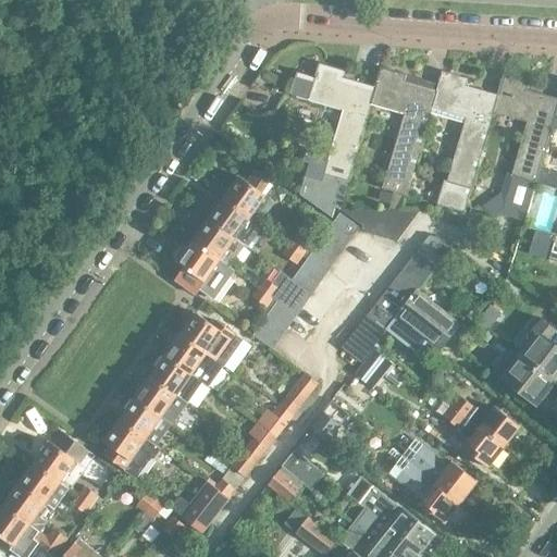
[(375,87),(373,86),(343,77),(345,70),(320,62),(314,78),(297,73),(291,95),(309,101),(343,111),(322,184),(305,180),(300,195),(332,218),(337,198),(343,199),(348,181),(370,103),(375,87)]
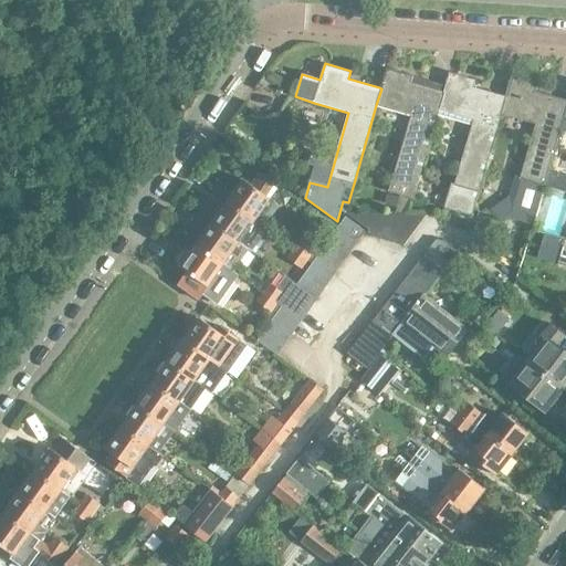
[(444,92),(443,92),(410,82),(412,75),(385,67),(379,87),(381,88),(376,105),(411,115),(392,180),(391,180),(387,191),(412,199),(439,109),(444,92)]
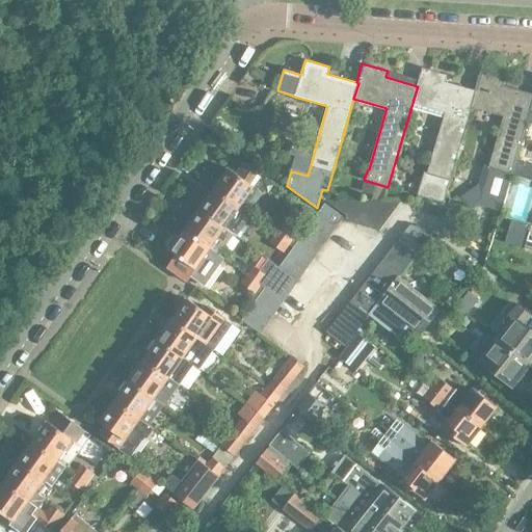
[(418,86),(413,103),(446,112),(427,174),(424,173),(418,194),(444,203),(471,107),(476,91),(475,90),(444,82),(447,75),(422,68),(417,86),(418,86)]
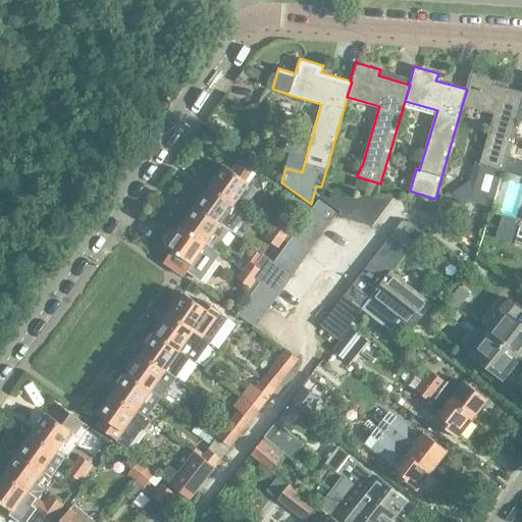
[(521,103),(521,92),(493,85),(496,76),(471,69),(466,89),(467,90),(462,105),(496,115),(469,199),(492,206),(517,120),(521,103)]
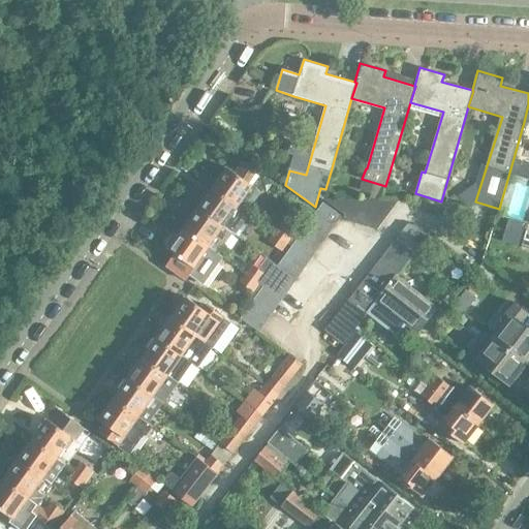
[(226,167),(212,188),(244,212),(259,191),(255,188),(263,176),(243,160),(234,174),(226,167)]
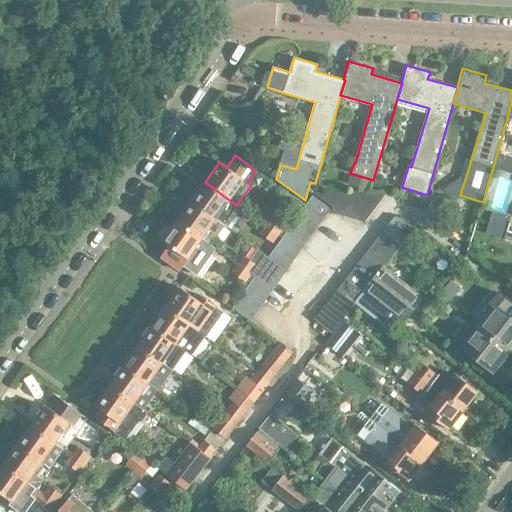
[(239,207),(236,205),(205,182),(199,190),(195,188),(189,197),(193,200),(191,202),(223,225),(225,227),(239,207)]
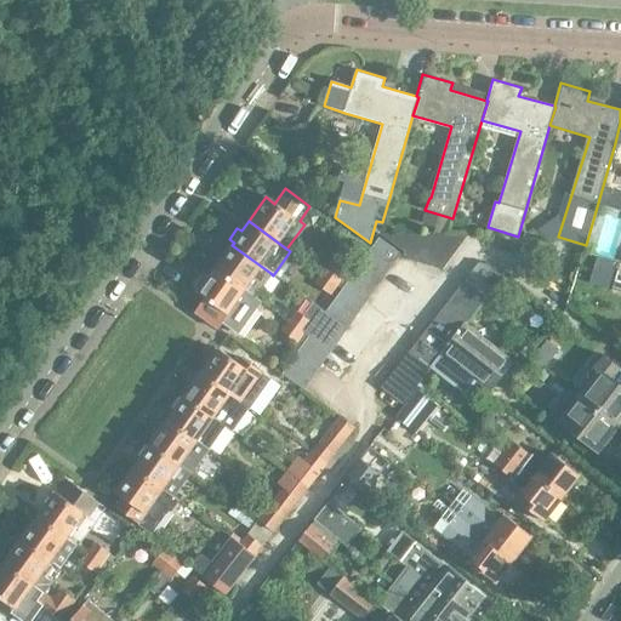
[(404,252),(403,255),(442,271),(467,235),(379,235),(404,252)]
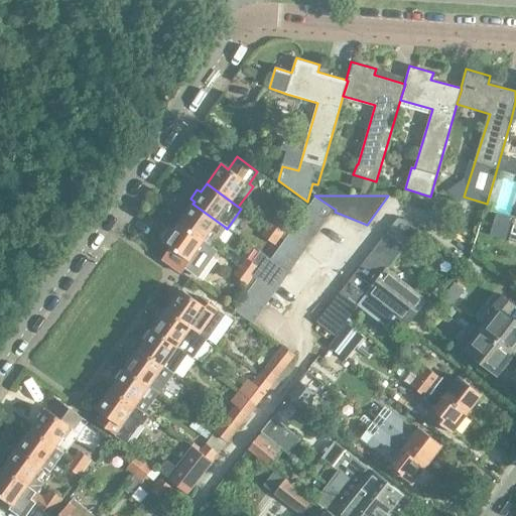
[(314,198),(306,209),(325,221),(332,211),(314,198)]
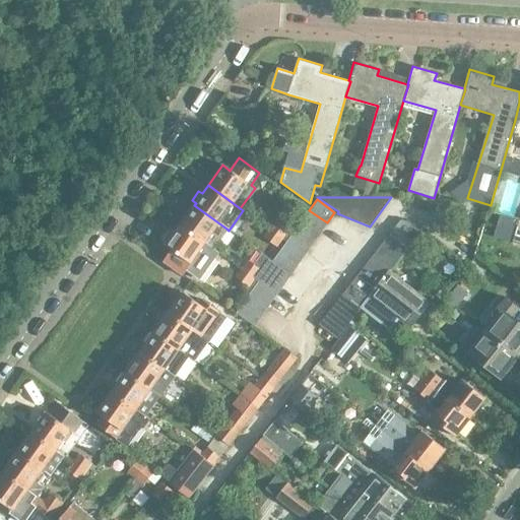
[(194,205),(180,225),(212,249),(226,229),(194,205)]
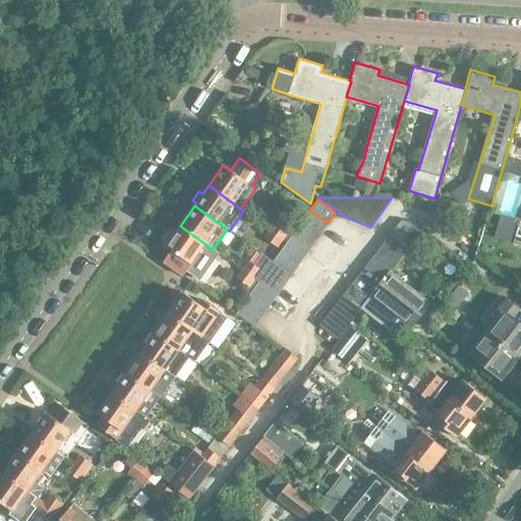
[(328,223),(309,211),(302,221),(321,234),(328,223)]
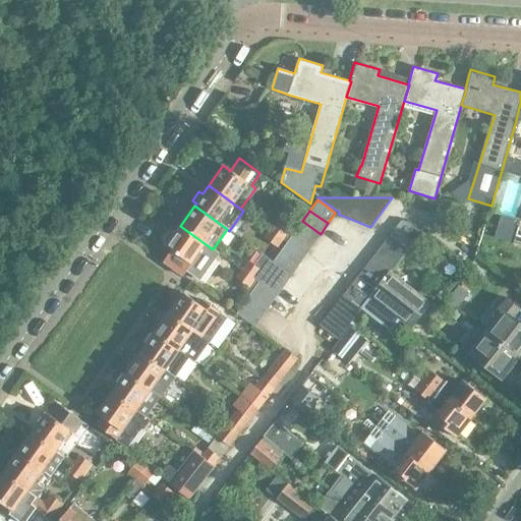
[(276,221),(270,229),(282,238),(288,230),(276,221)]
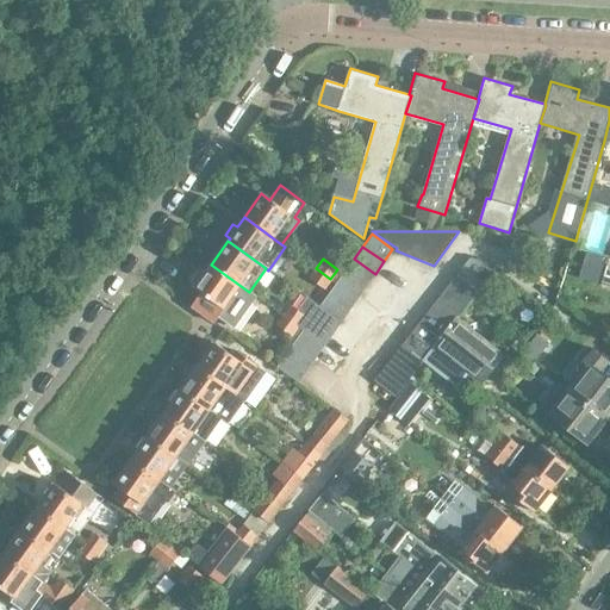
[(375,274),(354,259),(337,282),(358,298),(375,274)]
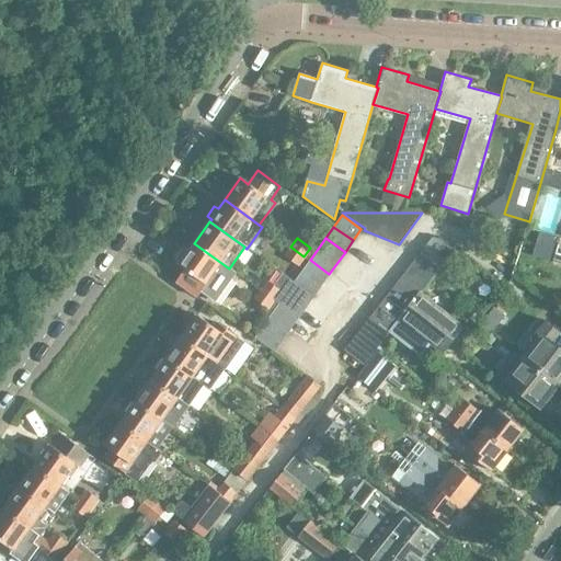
[(433,238),(420,254),(438,268),(453,251),(436,239),(433,238)]
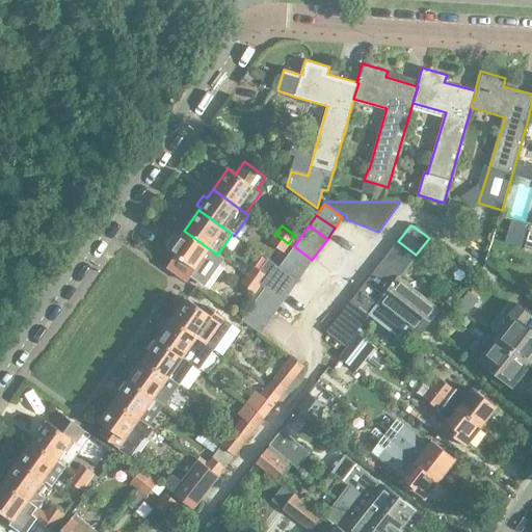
[(169,250),(177,256),(167,268),(186,281),(202,259),(215,268),(222,258),(217,255),(184,231),(169,250)]
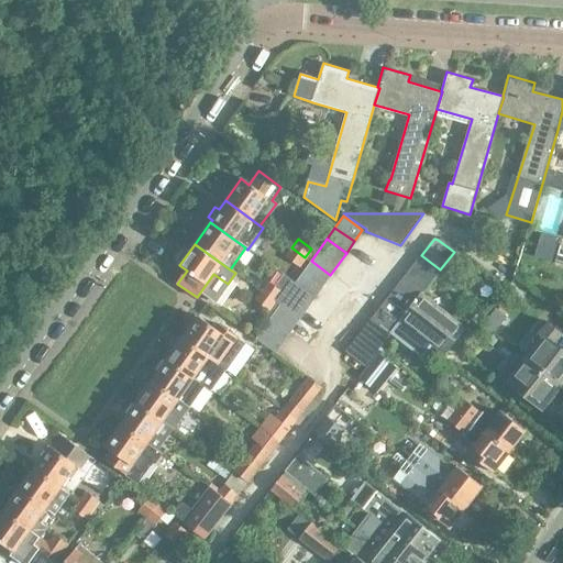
[(305,257),(291,247),(285,256),(298,266),(305,257)]
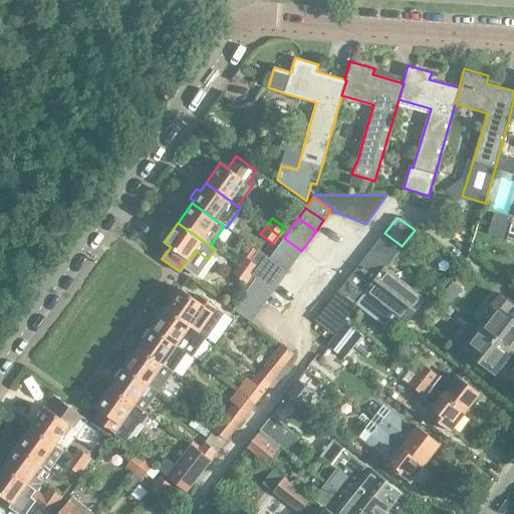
[(384,233),(376,242),(395,256),(402,246),(384,233)]
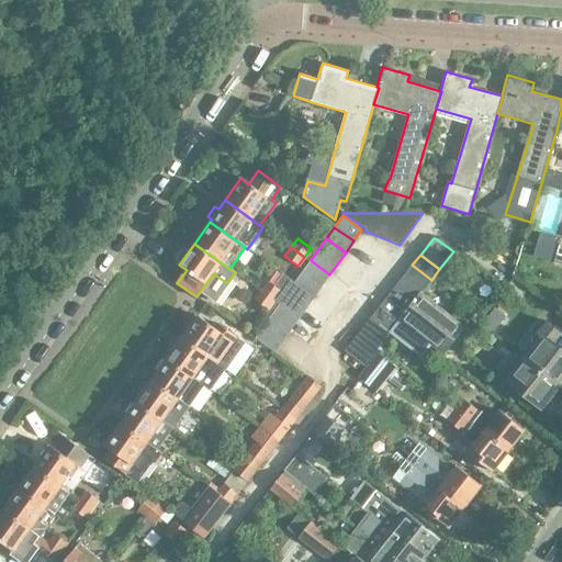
[(329,274),(311,260),(303,271),(322,285),(329,274)]
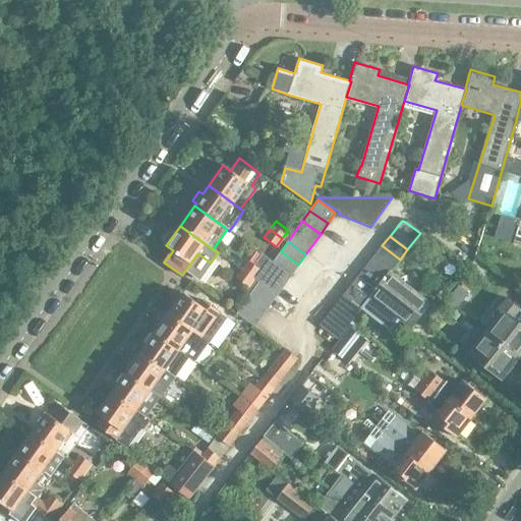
[(392,270),(400,259),(382,245),(373,256),(392,270)]
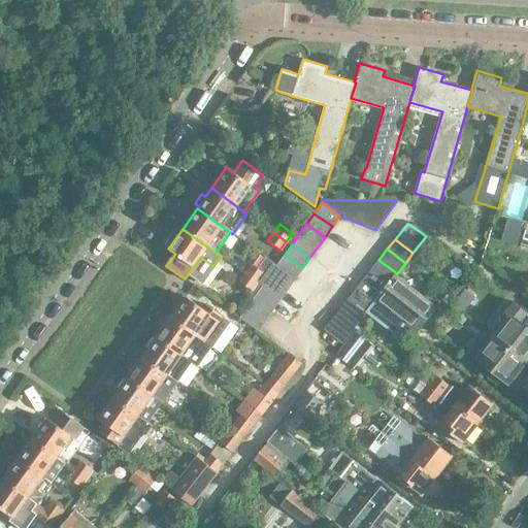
[(302,268),(285,255),(276,265),(295,278),(302,268)]
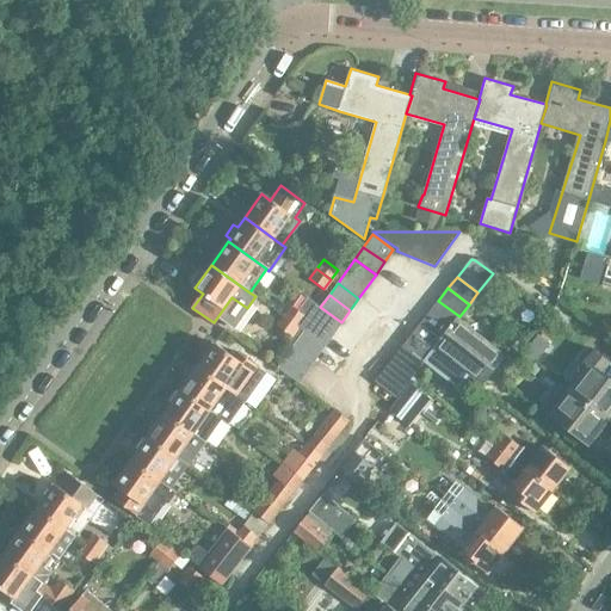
[(450,328),(456,321),(460,316),(438,301),(429,313),(450,328)]
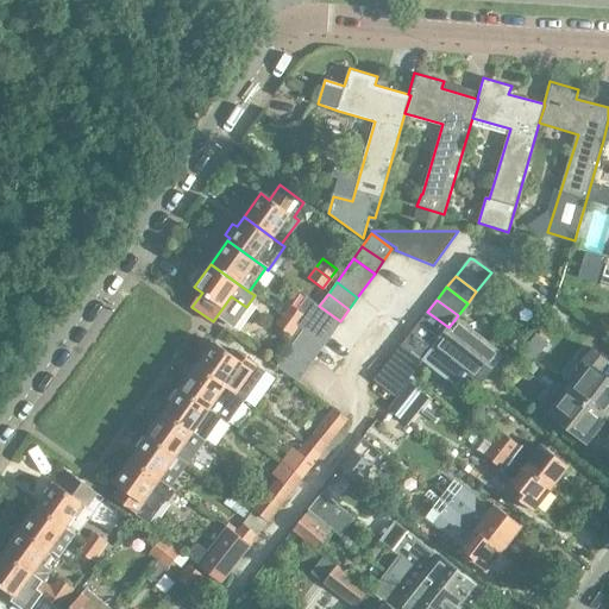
[(289,306),(282,314),(296,325),(302,316),(289,306)]
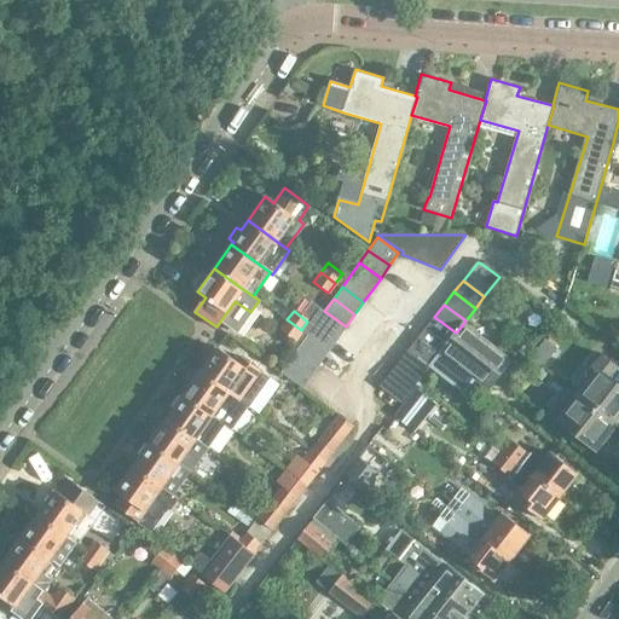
[(324,311),(316,324),(337,339),(346,327),(324,311)]
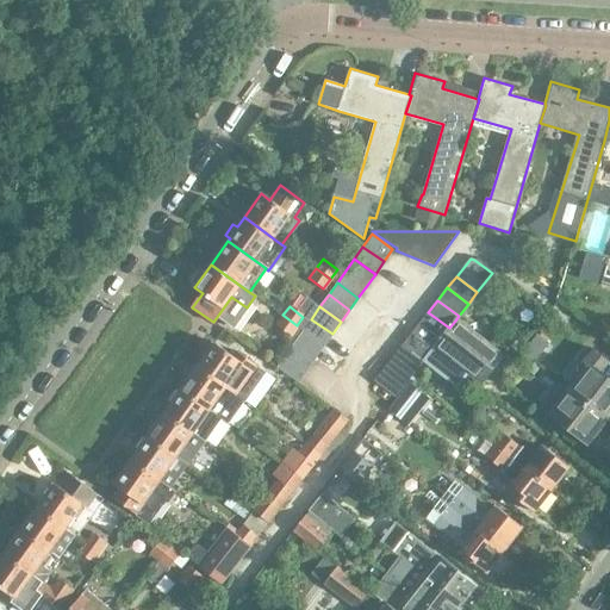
[(419,323),(441,338),(449,328),(428,312),(419,323)]
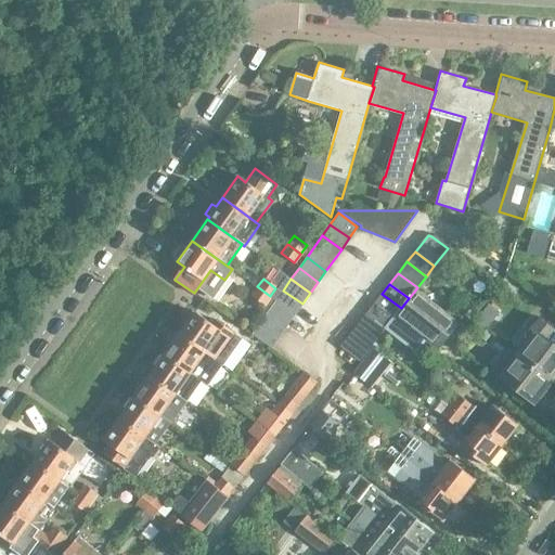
[(270,296),(257,286),(250,296),(262,306),(270,296)]
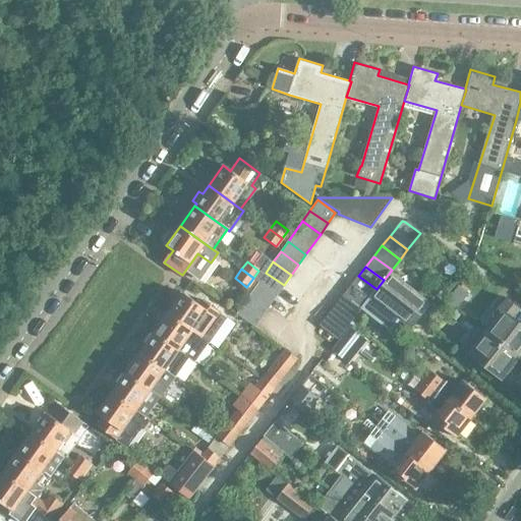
[(258,283),(276,296),(284,285),(266,273),(258,283)]
